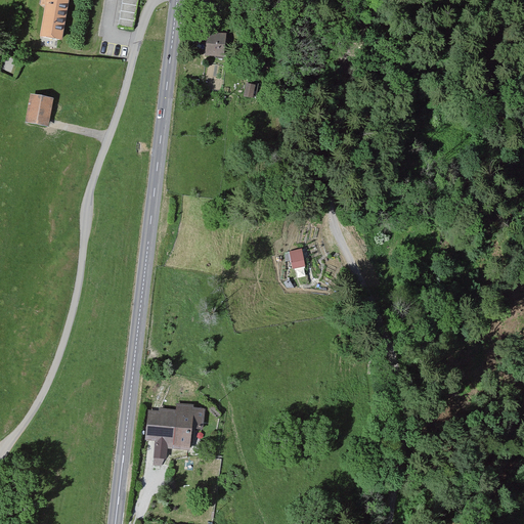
[(46,0),(39,41),(62,45),(71,3),(61,1),(61,0),(46,0)]
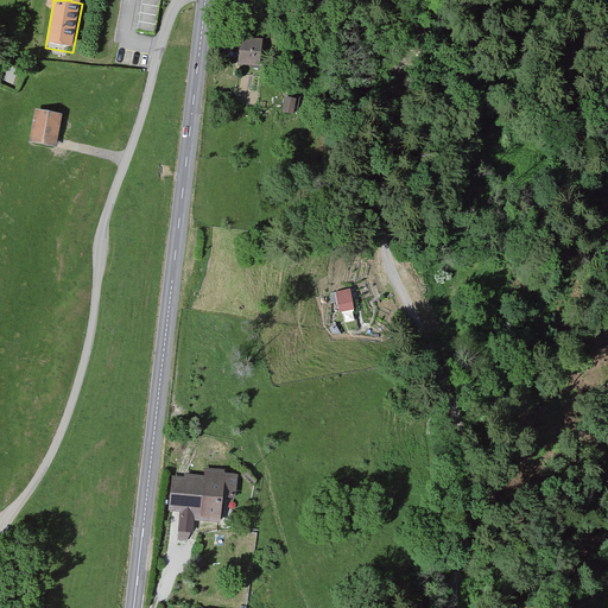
[(141,0),(138,29),(153,31),(158,0),(141,0)]
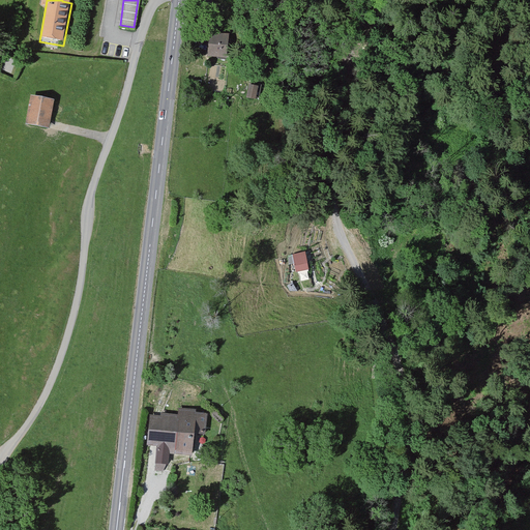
[(229,60),(231,36),(209,34),(207,58),(229,60)]
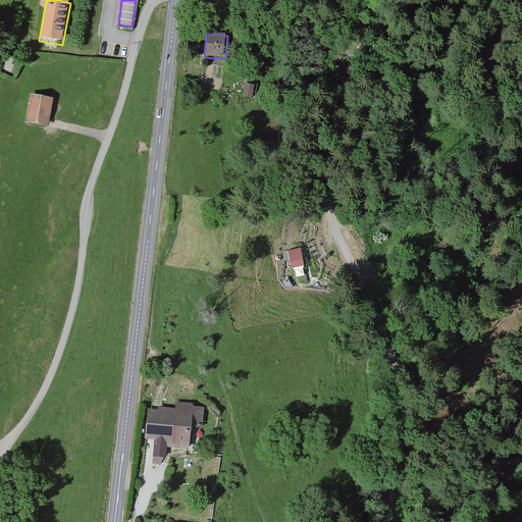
[(258,87),(246,85),(243,98),(254,101),(258,87)]
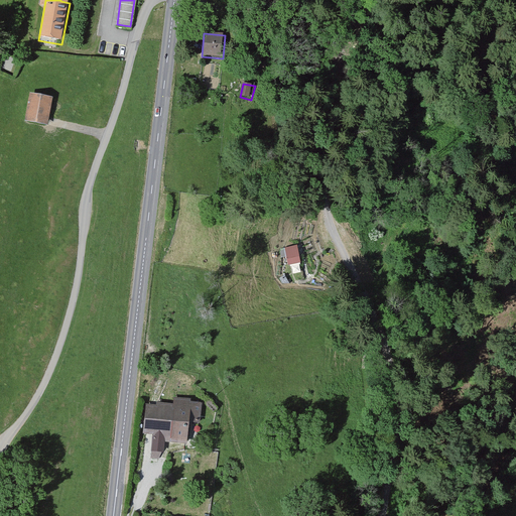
[(30,94),(26,120),(49,124),(53,98),(30,94)]
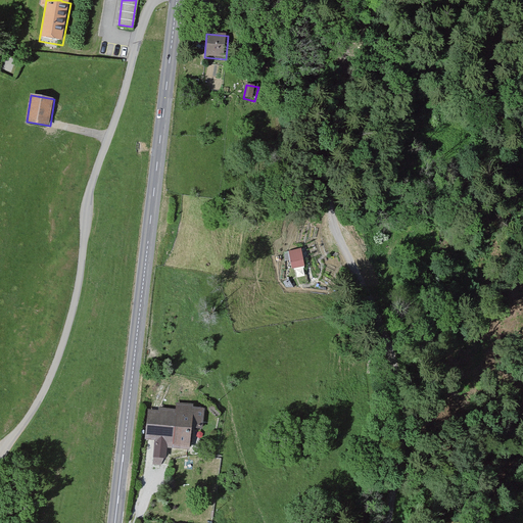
[(304,265),(301,247),(289,249),(293,268),(304,265)]
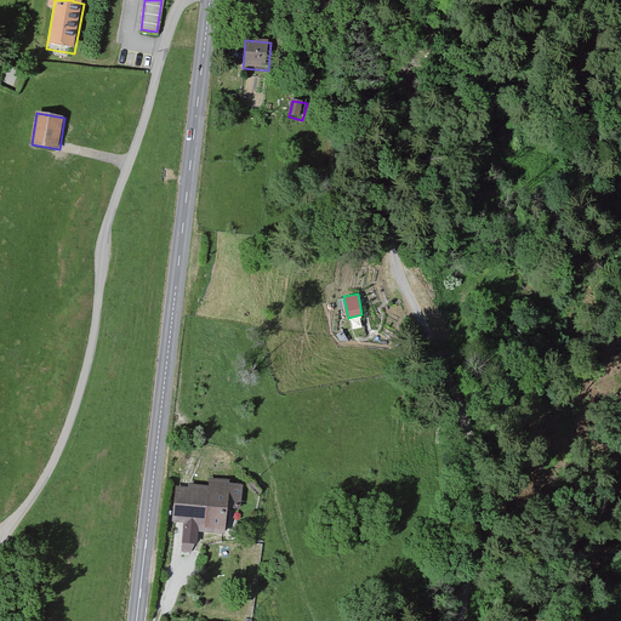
[(191,488),(174,486),(171,523),(184,524),(183,546),(200,547),(201,533),(231,535),(233,508),(244,510),(245,486),(232,485),(232,482),(214,479),(212,486),(191,484),(191,488)]
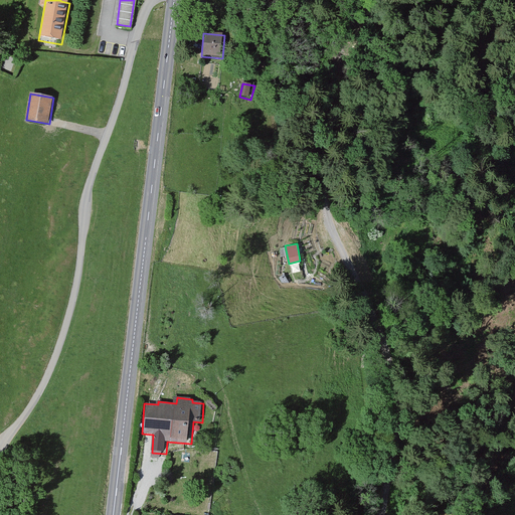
All buildings are outlined.
